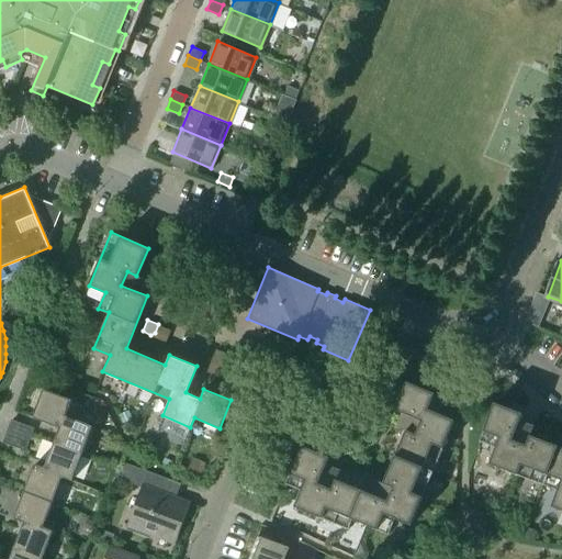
[(165,341),(170,330),(158,324),(155,333),(150,335),(153,338),(157,336),(165,341)]
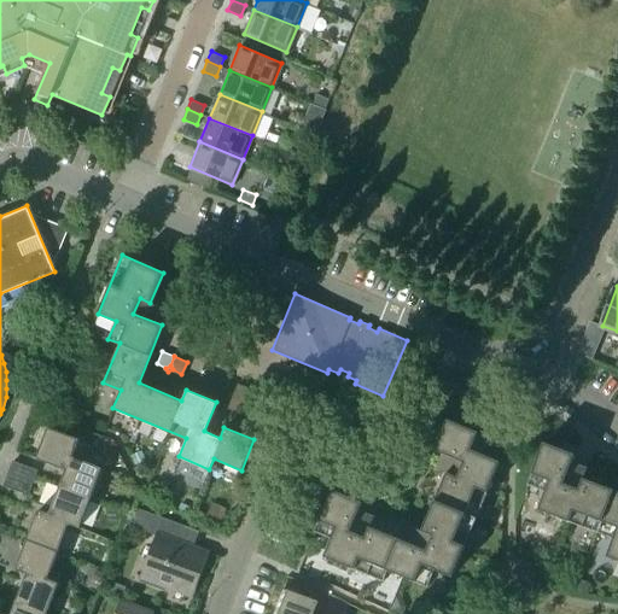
[(176,386),(181,374),(173,369),(168,372),(164,380),(176,386)]
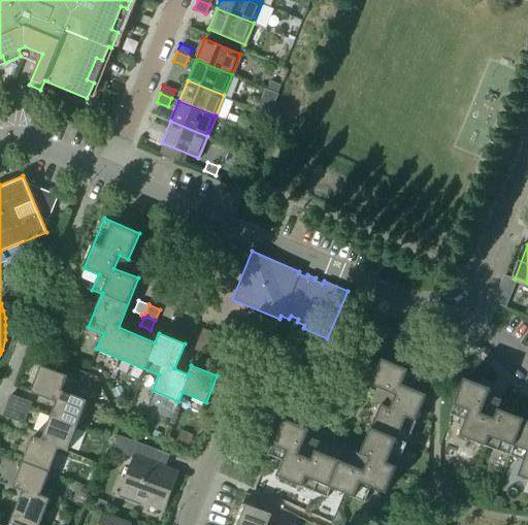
[(205,340),(209,339),(212,331),(202,327),(198,337),(205,340)]
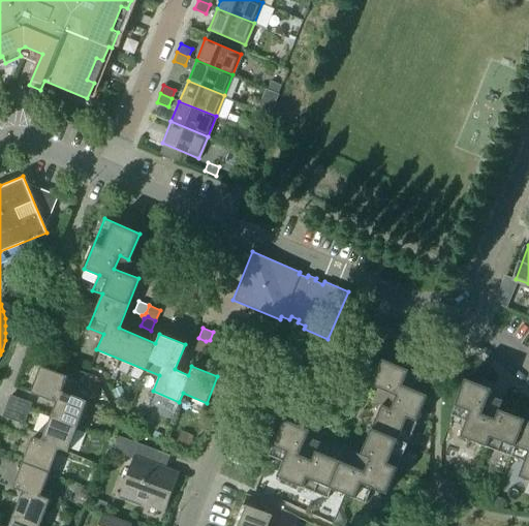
[(219,346),(224,336),(213,332),(210,340),(206,341),(208,345),(212,343),(219,346)]
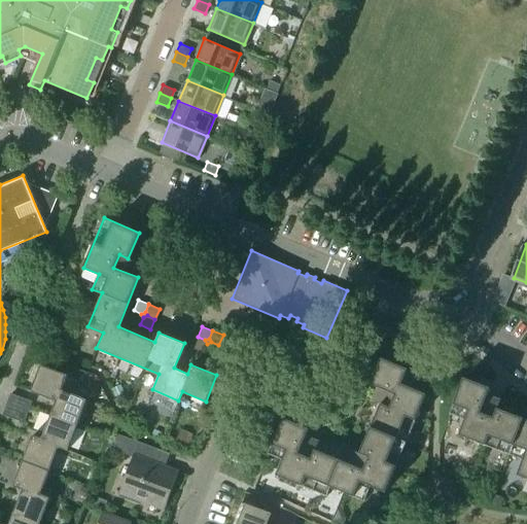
[(214,356),(218,345),(211,342),(207,344),(204,351),(214,356)]
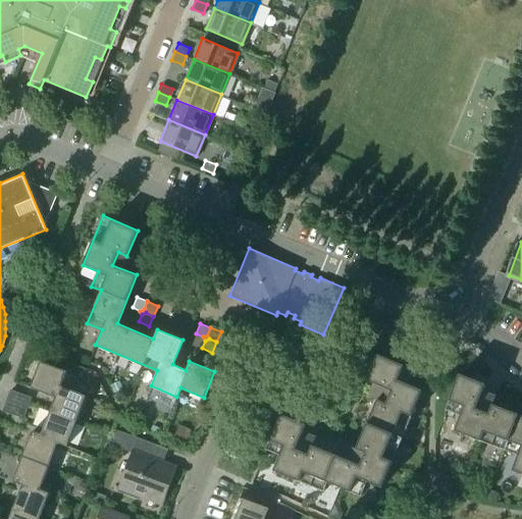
[(381,486),(421,390),(406,383),(412,368),(377,354),(367,379),(390,390),(385,403),(376,399),(356,449),(365,452),(360,465),(311,445),(308,454),(295,449),(305,424),(279,413),(265,448),(279,454),(273,469),(323,489),(326,481),(360,495),(366,480),(381,486)]
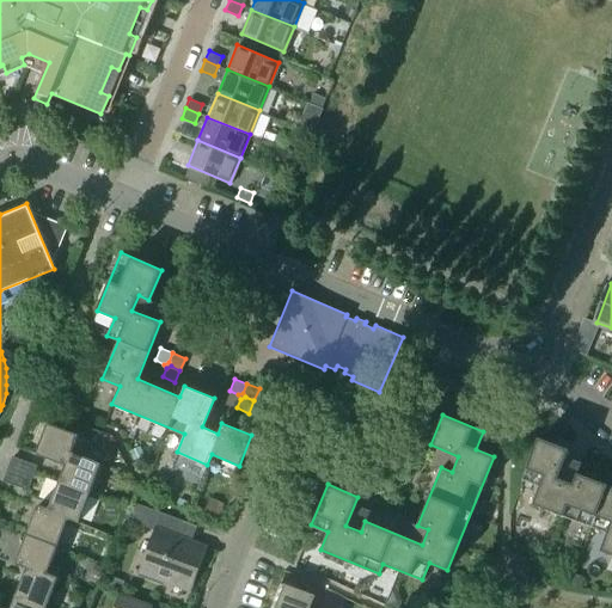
[(83,455),(89,438),(47,423),(36,453),(65,464),(69,450),(83,455)]
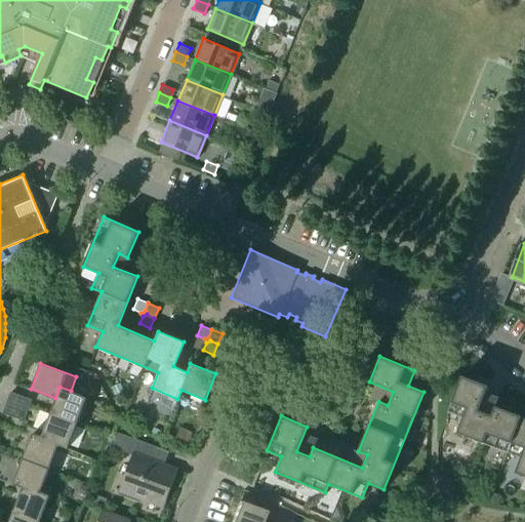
[(524,417),(495,406),(491,415),(479,410),(488,386),(461,375),(448,411),(462,416),(457,433),(520,456),(515,472),(524,476),(524,417)]
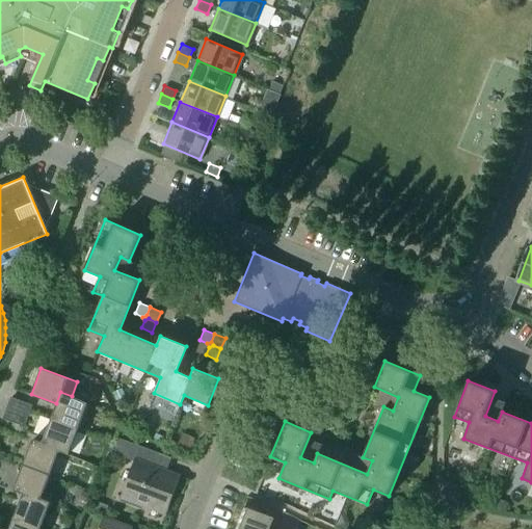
[(87,402),(72,396),(60,392),(56,403),(51,418),(78,428),(87,402)]
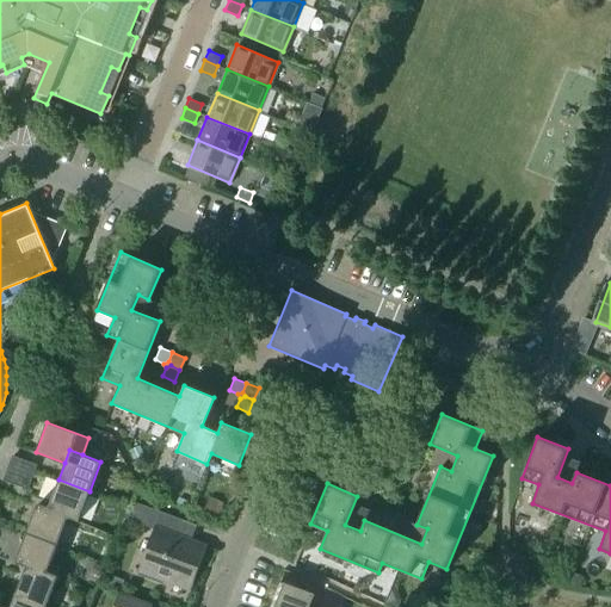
[(2,478),(28,488),(37,463),(12,454),(2,478)]
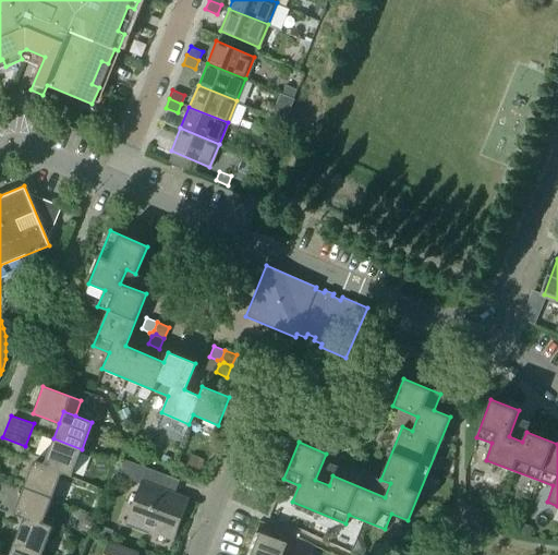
[(71,475),(82,449),(53,438),(44,463),(62,470),(61,472),(71,475)]
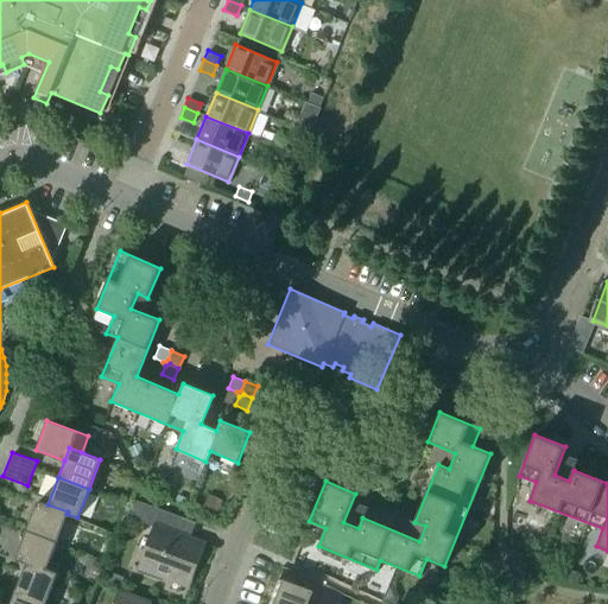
[(57,541),(67,514),(68,512),(48,504),(37,500),(26,529),(57,541)]
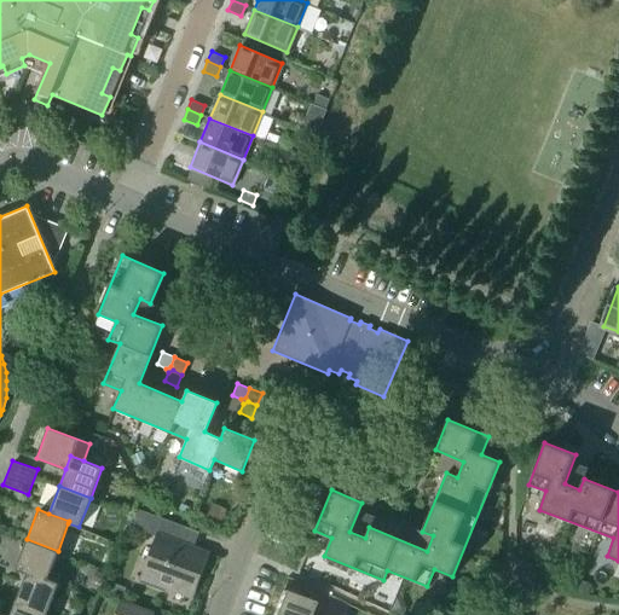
[(187,593),(203,551),(179,541),(185,526),(139,509),(133,526),(160,537),(145,578),(187,593)]
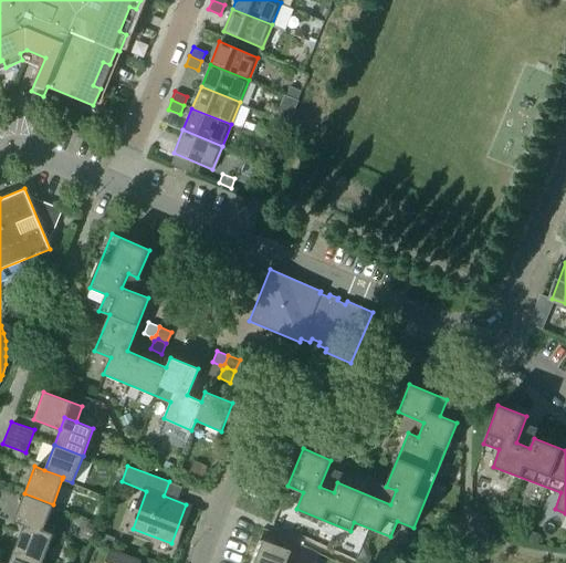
[(42,532),(43,530),(53,504),(24,493),(13,521),(23,524),(42,532)]
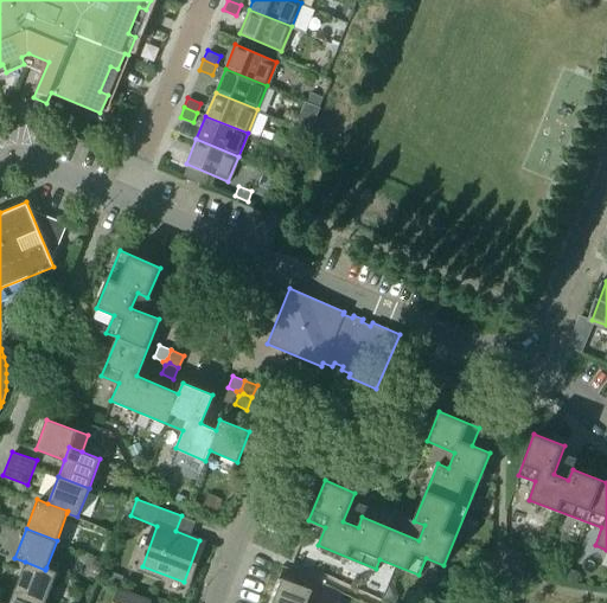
[(48,595),(57,571),(46,568),(45,570),(25,562),(18,584),(48,595)]
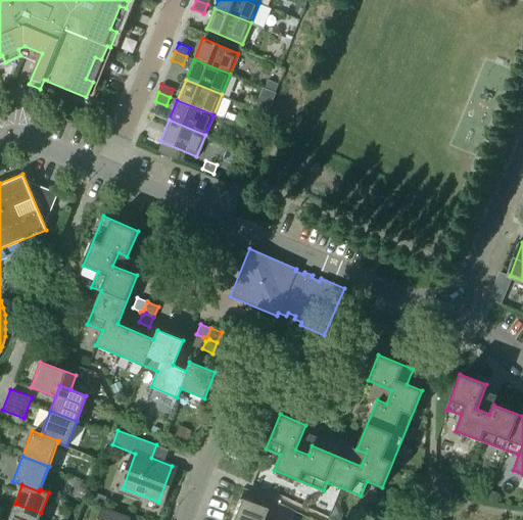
[(269,519),(273,512),(237,499),(229,519),(269,519)]
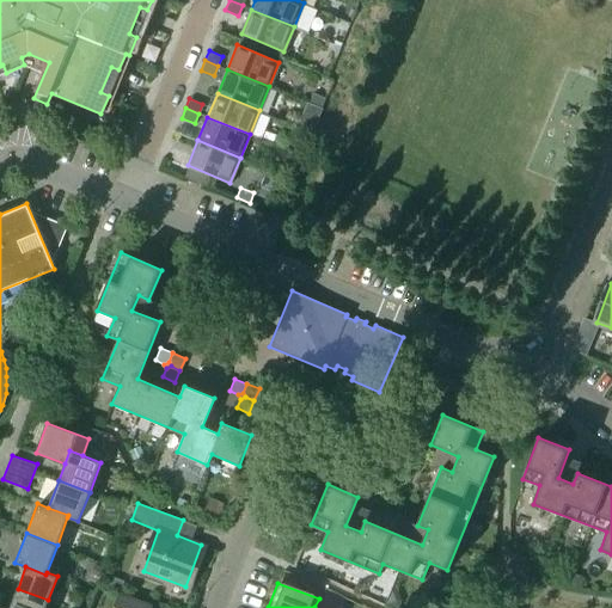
[(44,607),(48,600),(18,589),(10,607),(44,607)]
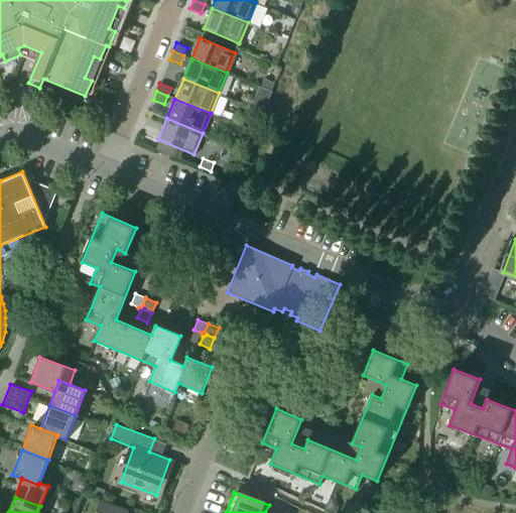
[(126,512),(128,510),(101,500),(96,512),(126,512)]
